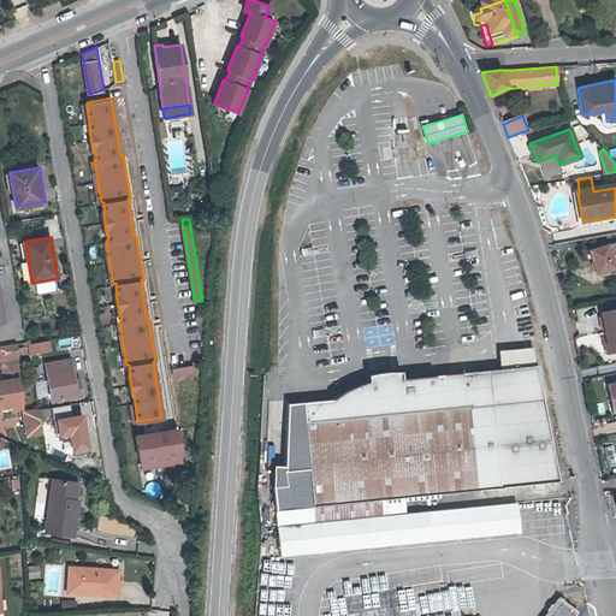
[(614,270),(606,247),(590,252),(596,274),(614,270)]
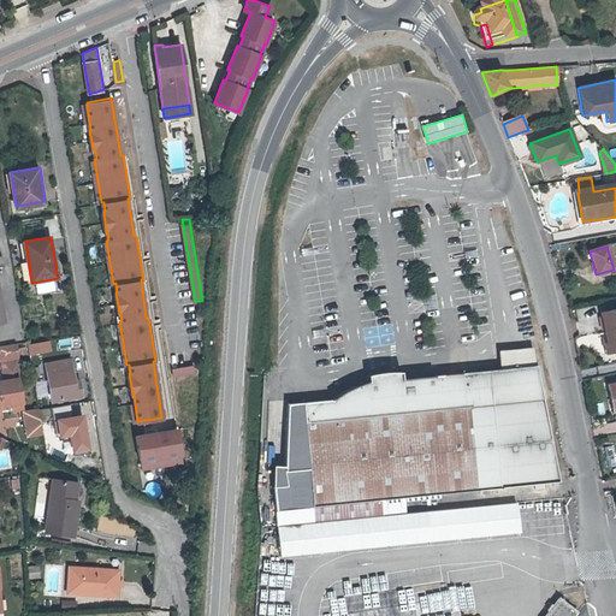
[(611,345),(612,353),(614,353),(615,351),(615,308),(600,312),(608,343),(608,344),(611,343),(611,345)]
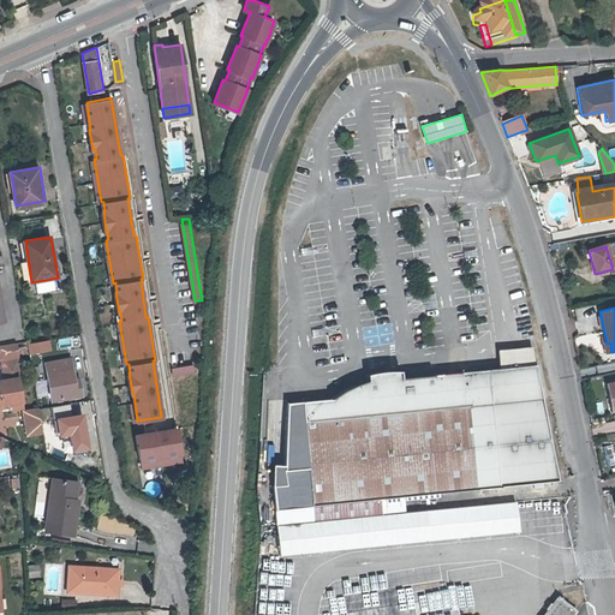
[(0,346),(1,358),(18,356),(17,342),(0,345),(0,346)]
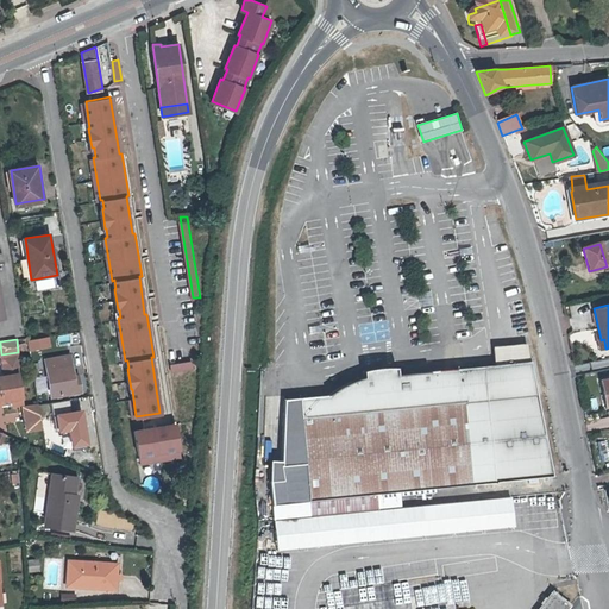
[(276,519),(402,508),(401,493),(553,475),(527,344),(494,347),(496,363),(399,372),(397,366),(380,368),(371,369),(363,371),(363,376),(353,382),(336,390),(328,395),(286,399),(284,463),(286,479),(271,481),(276,519)]
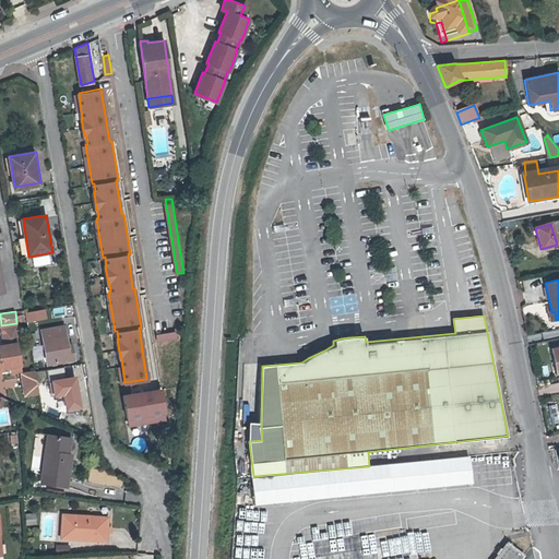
[(16,323),(1,325),(4,343),(16,341),(20,340),(16,323)]
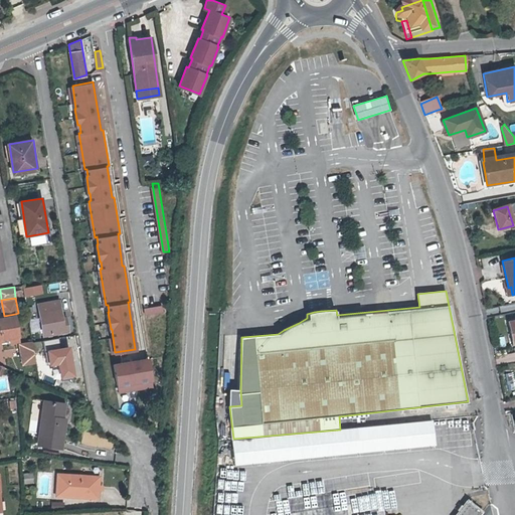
[(64,331),(63,319),(60,300),(39,303),(44,335),(64,331)]
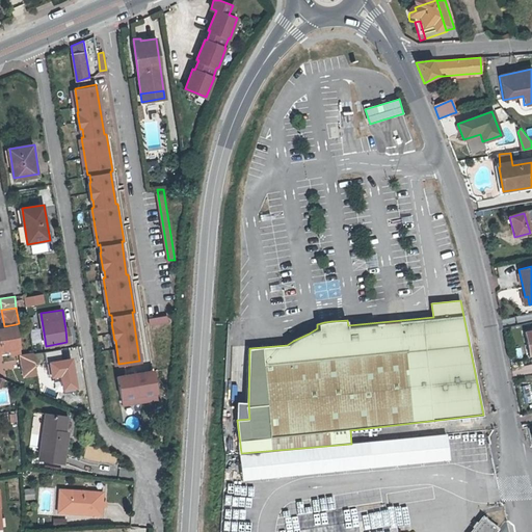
[(169,321),(168,315),(151,318),(151,324),(169,321)]
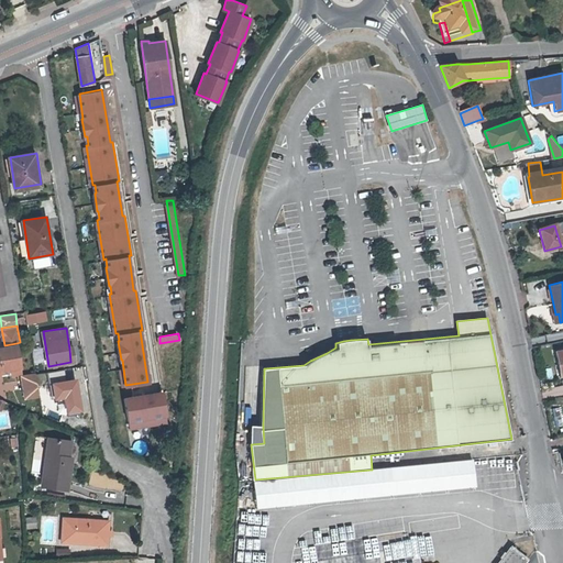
[(0,372),(3,372),(2,368),(11,367),(12,372),(21,371),(17,343),(4,345),(0,345),(0,372)]
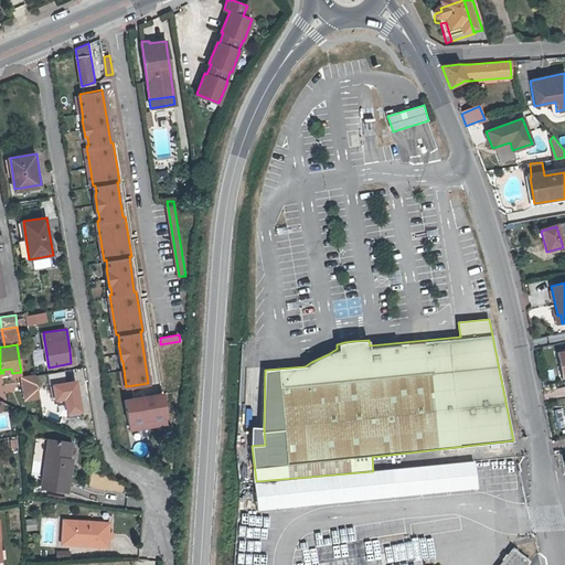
[(24,390),(39,387),(38,381),(36,372),(22,374),(24,390)]
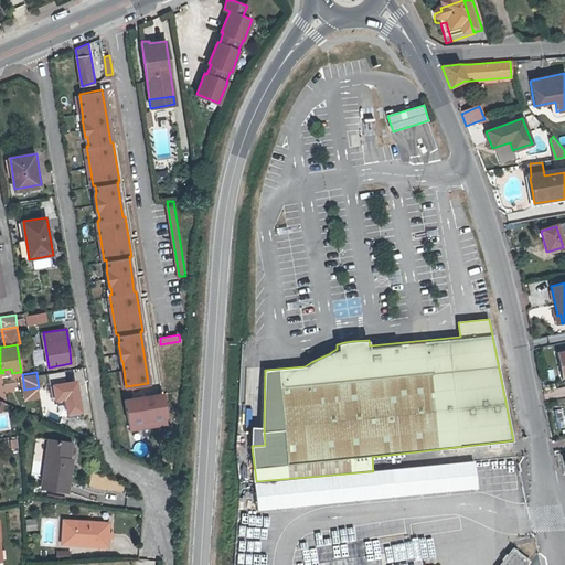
[(39,387),(24,390),(25,396),(40,394),(39,387)]
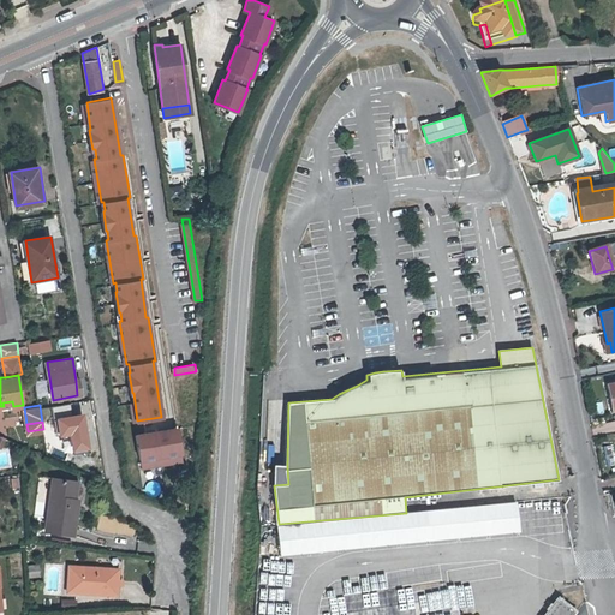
[(178,427),(137,434),(139,452),(149,451),(150,458),(173,454),(172,447),(181,446),(178,427)]
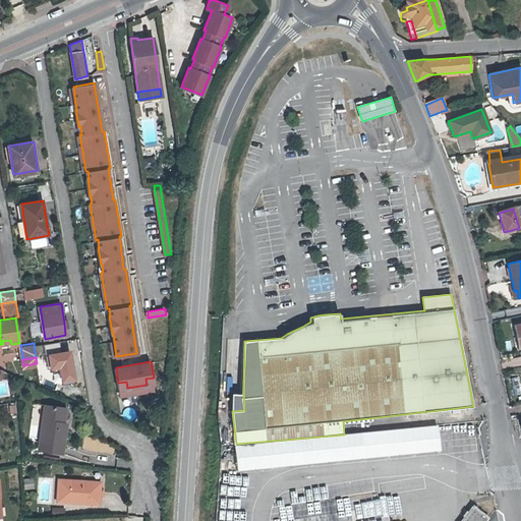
[(243,396),(233,395),(232,411),(244,410),(243,396)]
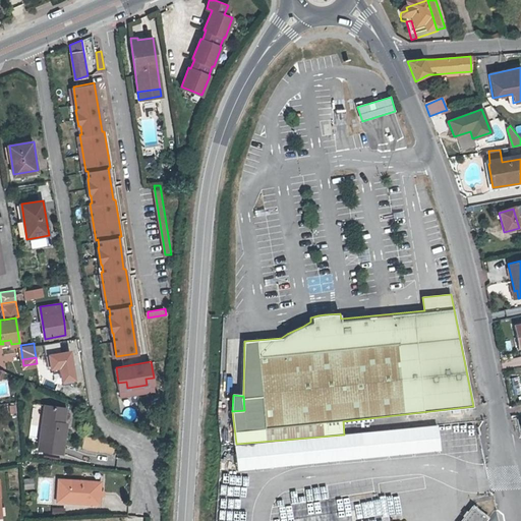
[(63,443),(66,429),(61,428),(65,407),(46,404),(40,439),(63,443)]
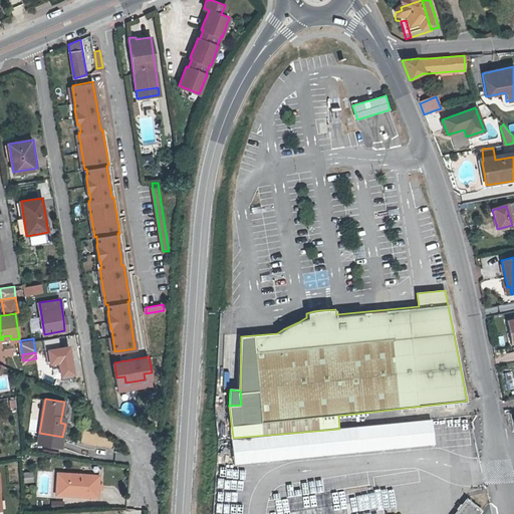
[(62,437),(39,433),(38,442),(60,446),(62,437)]
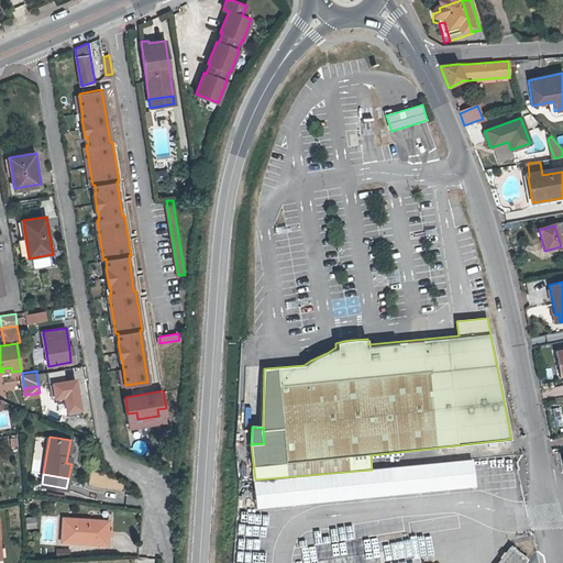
[(90,475),(89,487),(123,489),(124,478),(90,475)]
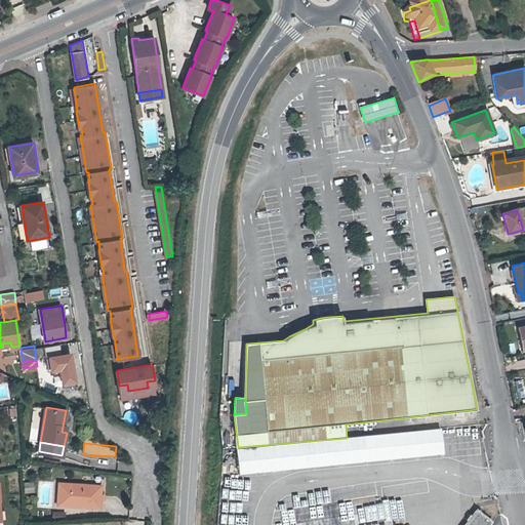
[(59,481),(58,503),(99,506),(102,485),(59,481)]
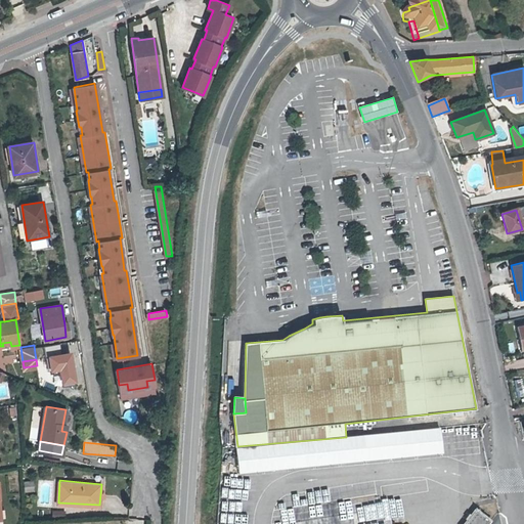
[(490,523),(492,522),(493,521),(477,509),(466,523),(490,523)]
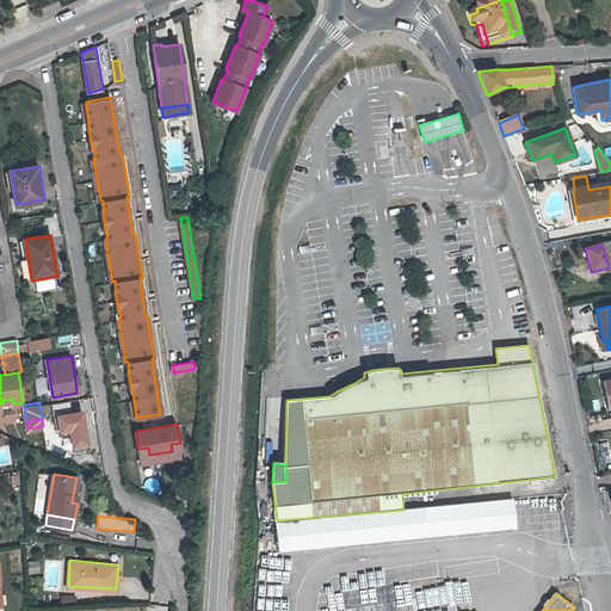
[(414,610),(413,597),(323,610),(414,610)]
